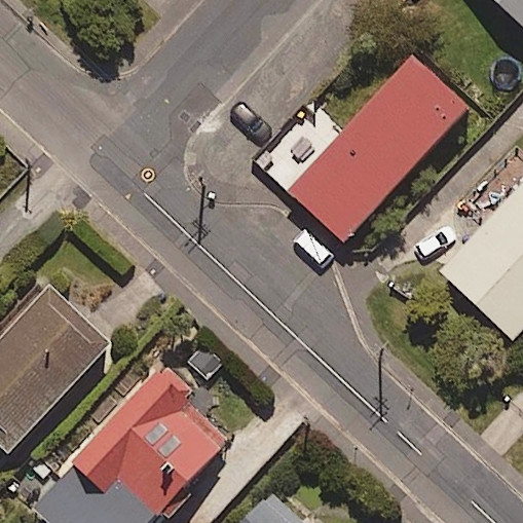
[(493,0),(522,27),(522,0),(493,0)]
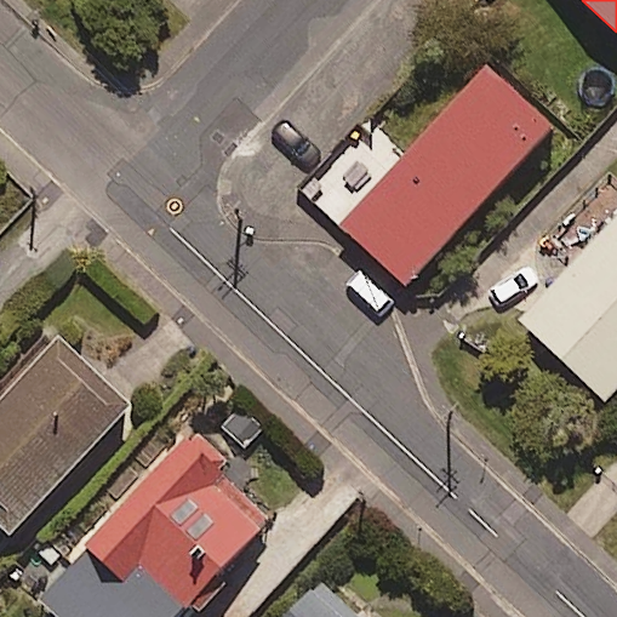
[(553,125),(489,66),(341,226),(405,285),(553,125)]
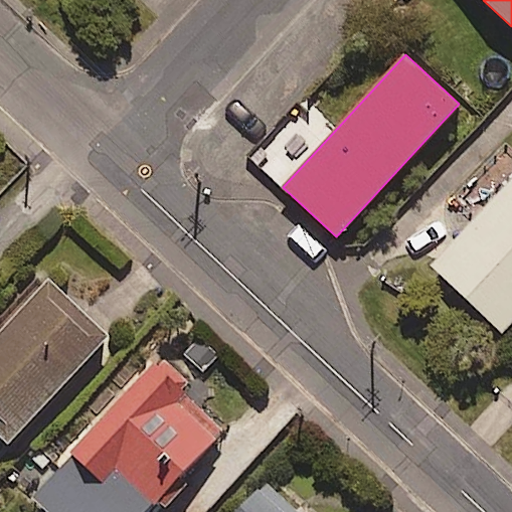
[(511,320),(511,173),(429,265),(501,332),(511,320)]
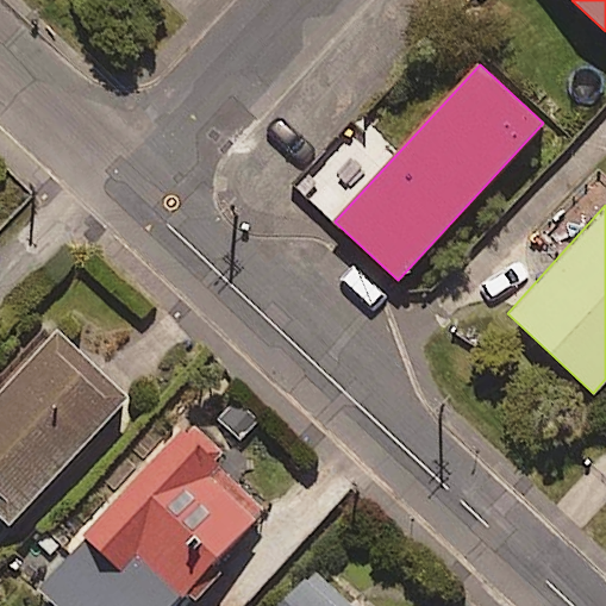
[(125,403),(55,335),(0,391),(0,517),(8,525),(125,403)]
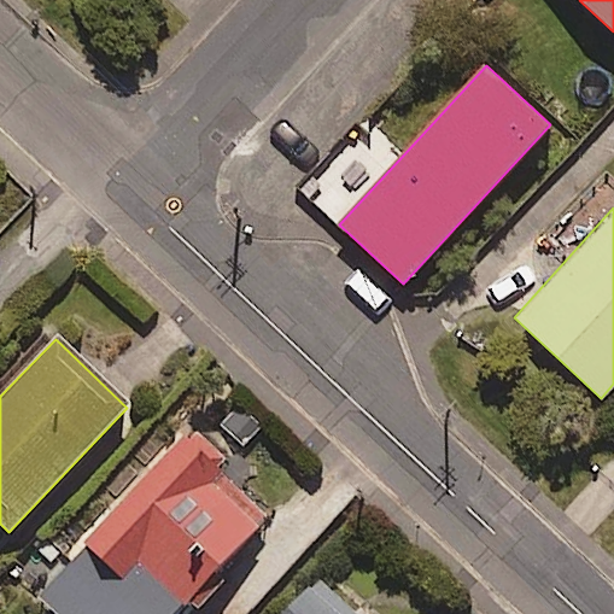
[(222,455),(191,426),(53,576),(91,608),(98,600),(112,613),(176,613),(265,518),(211,467),(222,455)]
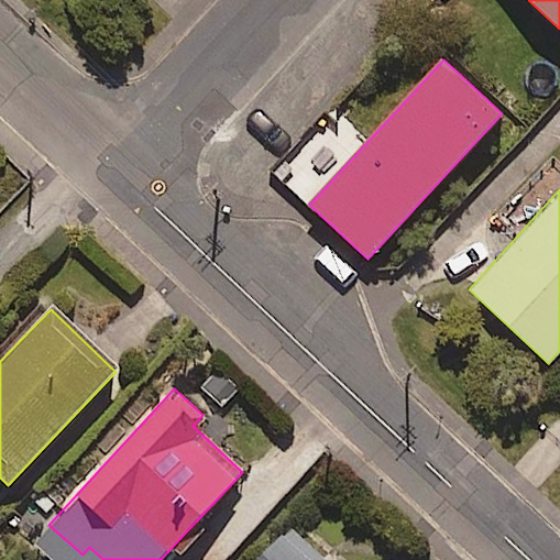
[(318,559),(287,531),(261,559),(318,559)]
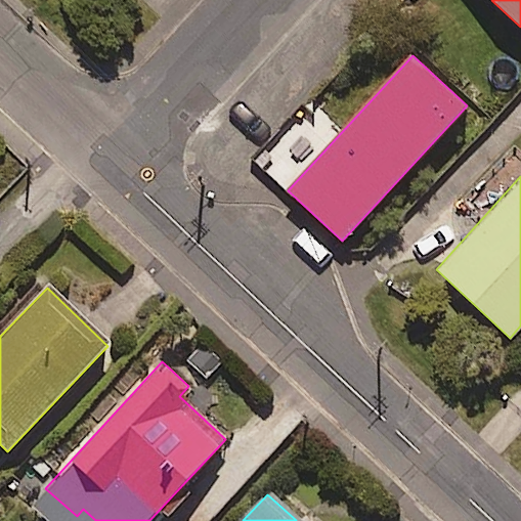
All buildings are outlined.
